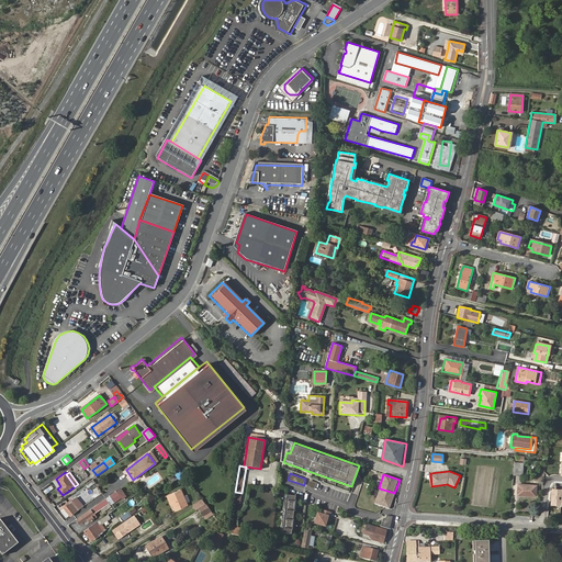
[(518,484),(517,494),(536,496),(537,485),(518,484)]
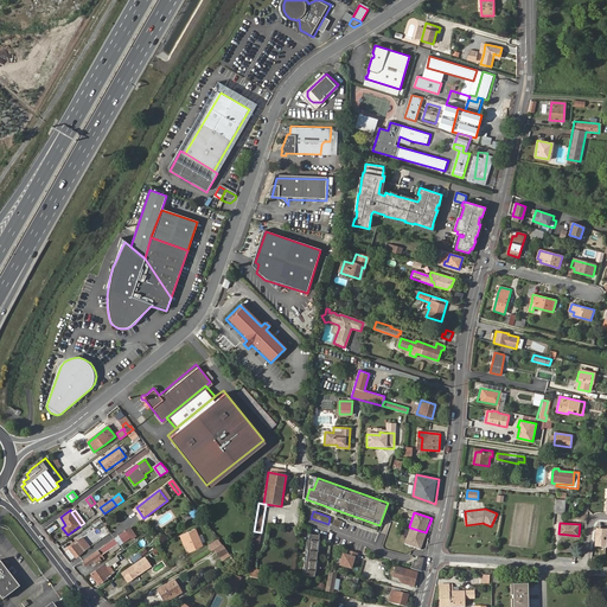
[(606,526),(596,526),(595,544),(605,544),(606,526)]
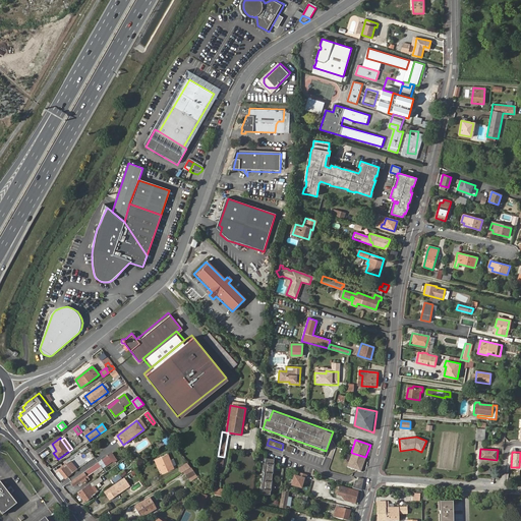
[(98,462),(99,463),(101,467),(103,469),(117,459),(112,453),(98,462)]
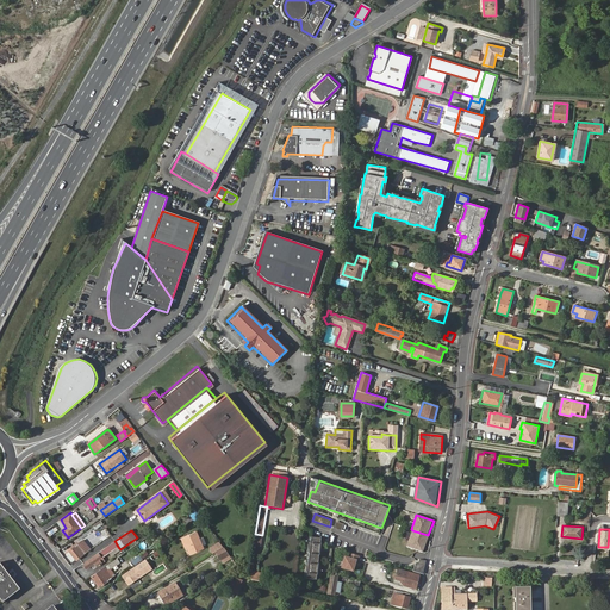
[(428,535),(412,530),(406,547),(424,553),(430,536),(428,535)]
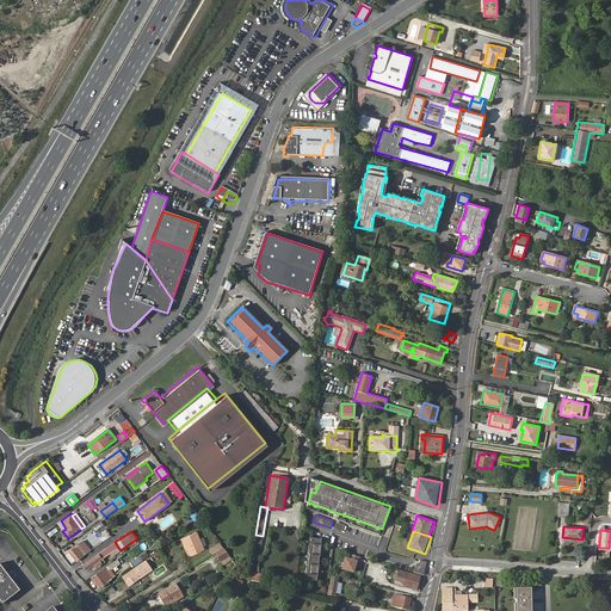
[(183,538),(187,548),(189,547),(192,555),(204,550),(202,544),(201,545),(198,541),(199,541),(197,534),(183,538)]
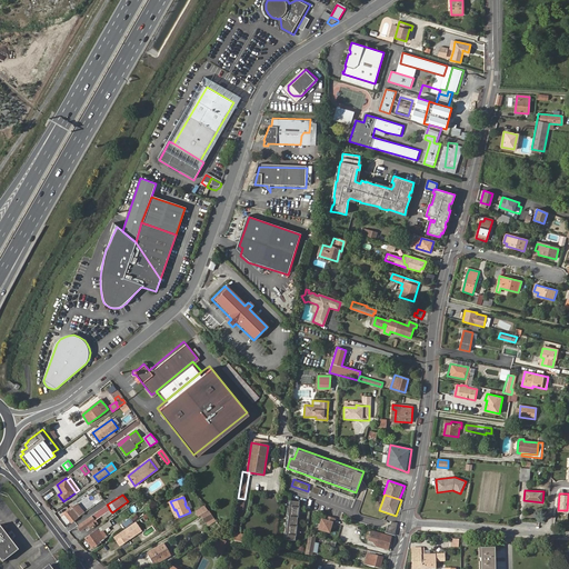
[(299,502),(288,501),(283,540),(296,541),(299,502)]
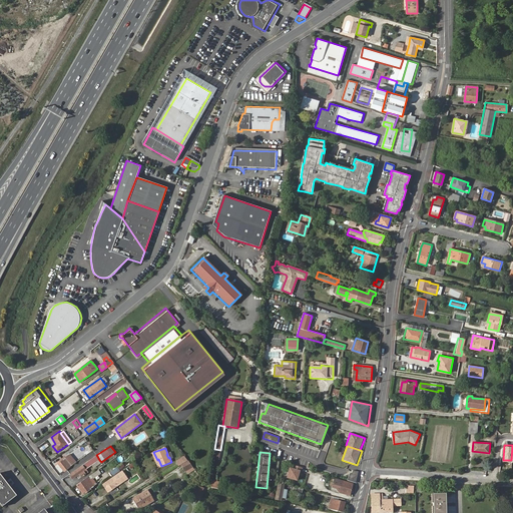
[(58,464),(64,471),(76,463),(70,455),(65,458),(66,458),(60,462),(58,464)]
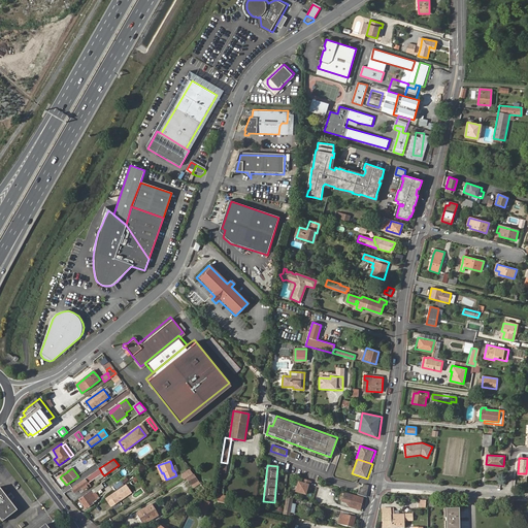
[(100,469),(92,474),(95,479),(102,473),(100,469)]
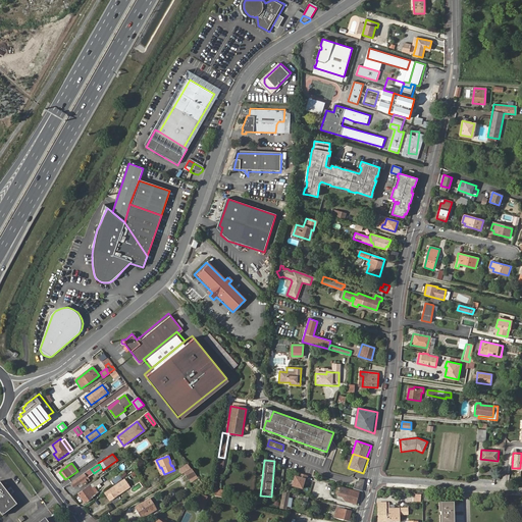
[(183,473),(190,468),(188,464),(179,469),(183,473)]
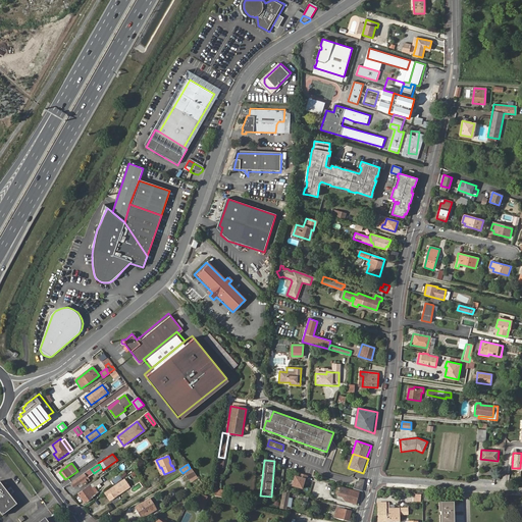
[(79,483),(81,486),(85,484),(83,481),(94,473),(91,469),(71,483),(73,486),(76,484),(79,483)]
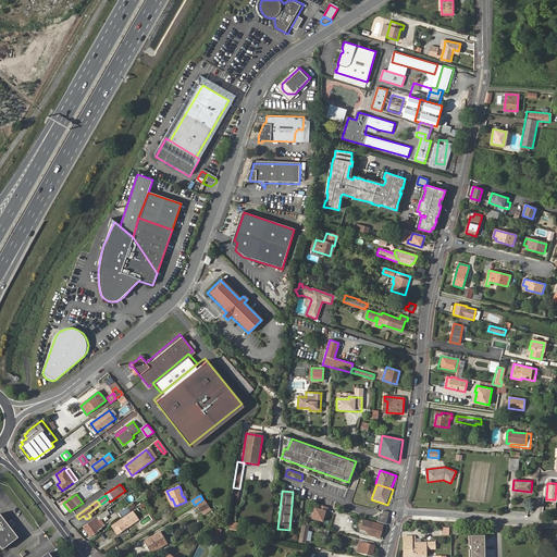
[(205,500),(197,505),(201,512),(210,507),(205,500)]
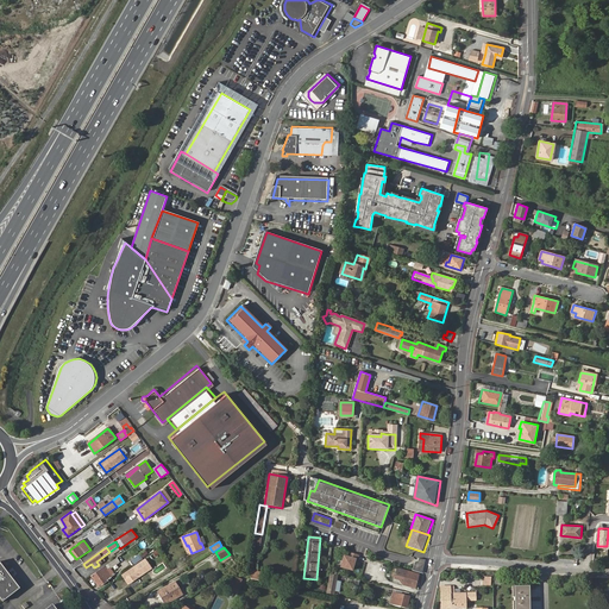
[(130,560),(133,565),(142,558),(139,554),(130,560)]
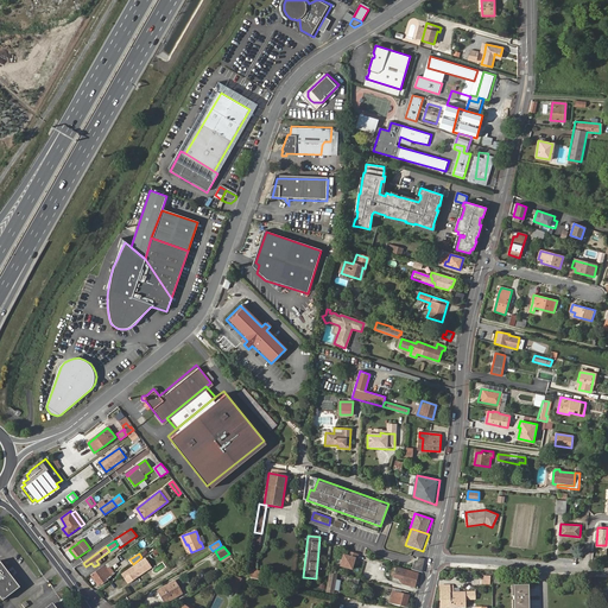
[(358,558),(344,555),(341,568),(354,571),(358,558)]
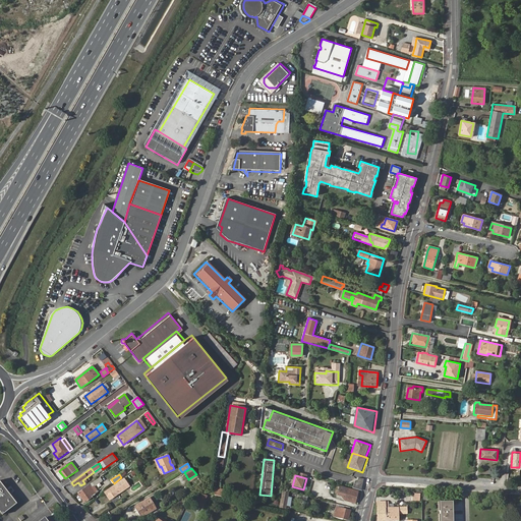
[(100,477),(89,485),(91,488),(102,480),(100,477)]
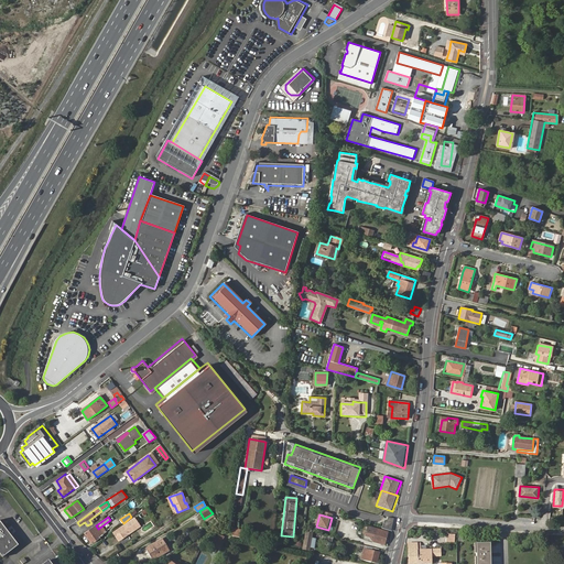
[(387,521),(384,520),(382,528),(390,530),(393,519),(388,517),(387,521)]
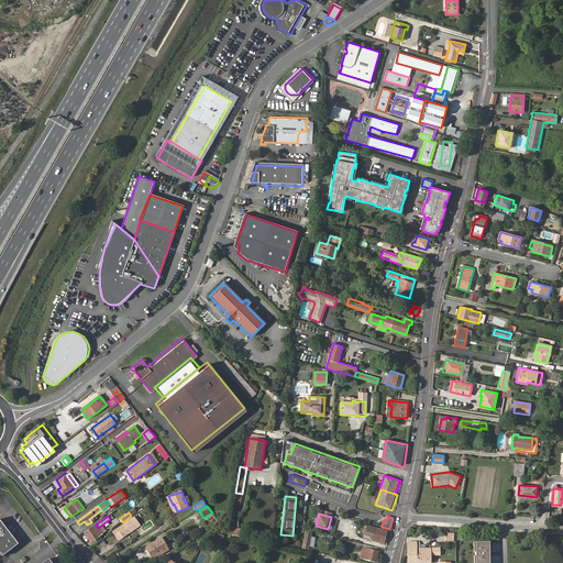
[(113,532),(119,540),(128,533),(140,525),(134,517),(122,526),(113,532)]
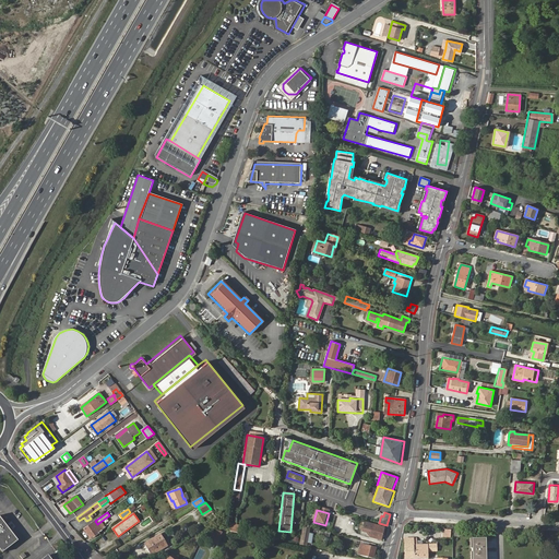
[(0,547),(3,552),(18,542),(0,516),(0,547)]
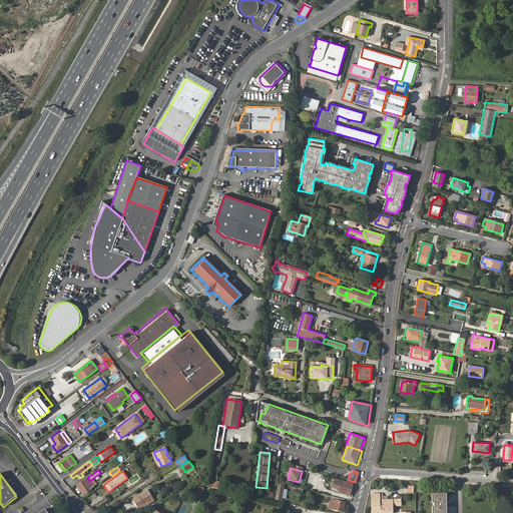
[(76,486),(79,489),(81,491),(83,494),(91,489),(90,488),(93,486),(89,481),(87,478),(76,486)]
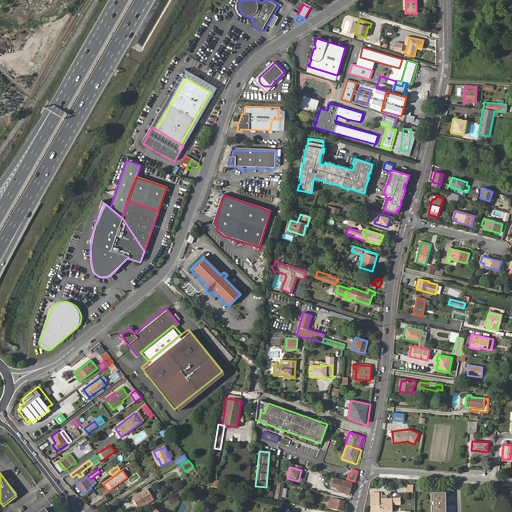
[(352,483),(334,477),(331,486),(334,487),(339,491),(349,494),(352,483)]
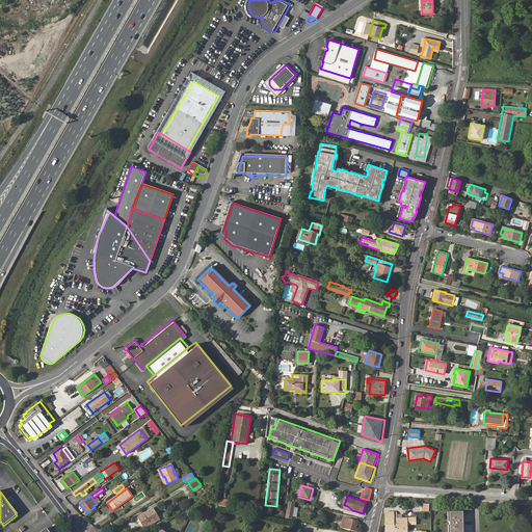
[(230,500),(218,498),(217,506),(228,508),(230,500)]
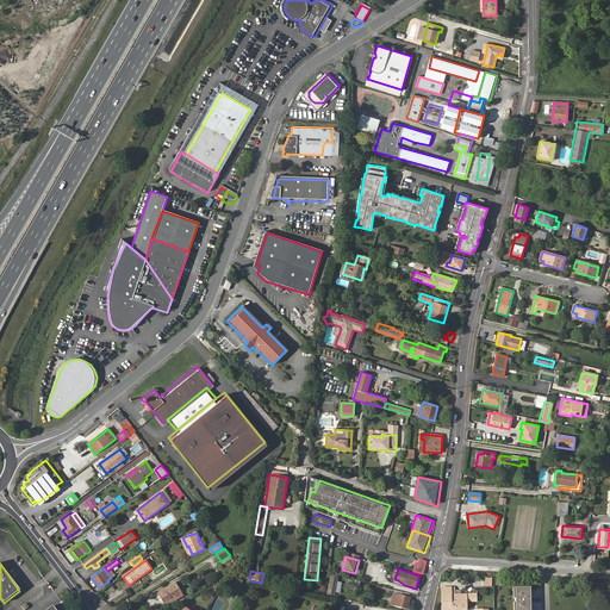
[(331,576),(328,596),(334,597),(338,578),(331,576)]
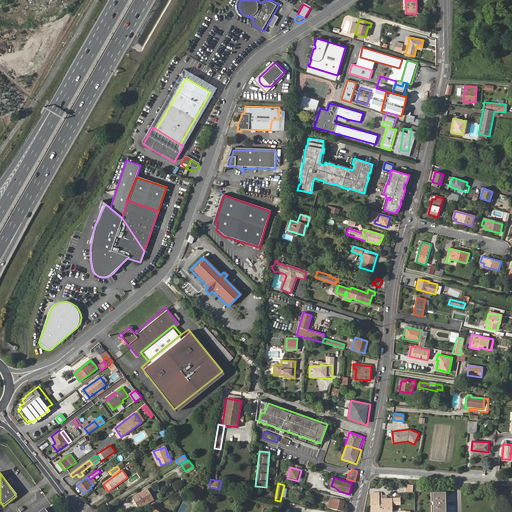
[(203,492),(195,488),(192,495),(200,499),(203,492)]
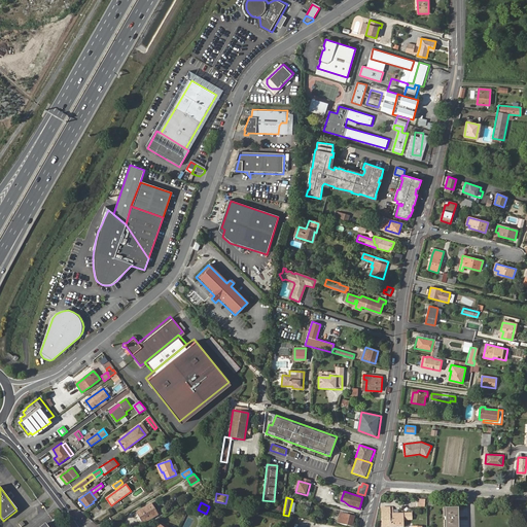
[(137,514),(143,524),(157,516),(151,505),(137,514)]
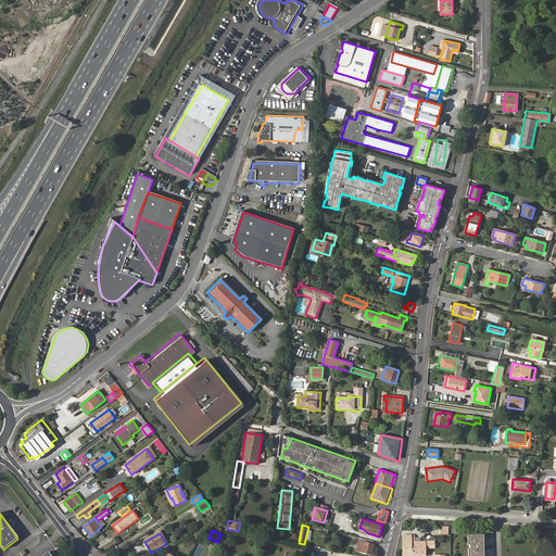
[(402,536),(404,555),(426,555),(425,548),(433,548),(433,541),(414,542),(414,535),(402,536)]
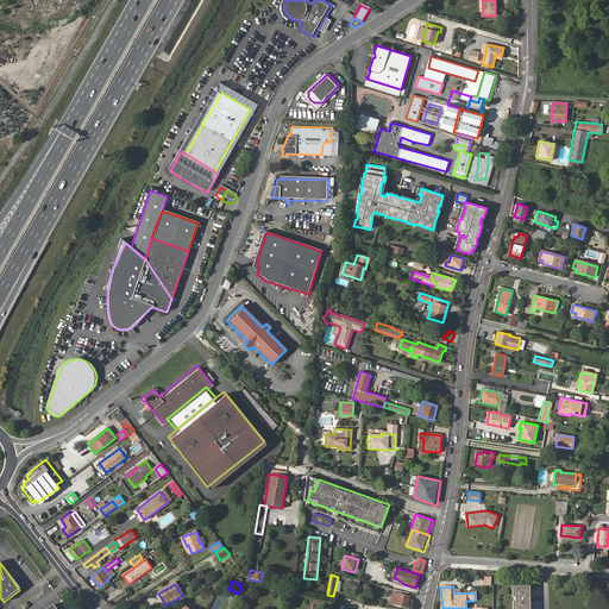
[(515,588),(515,608),(529,608),(529,588),(515,588)]
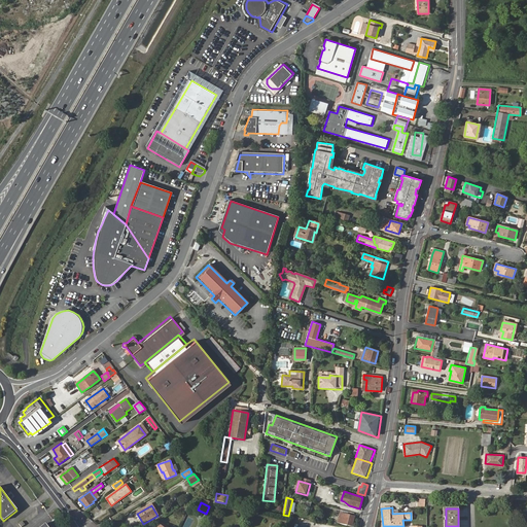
[(340,515),(337,524),(352,526),(354,518),(340,515)]
